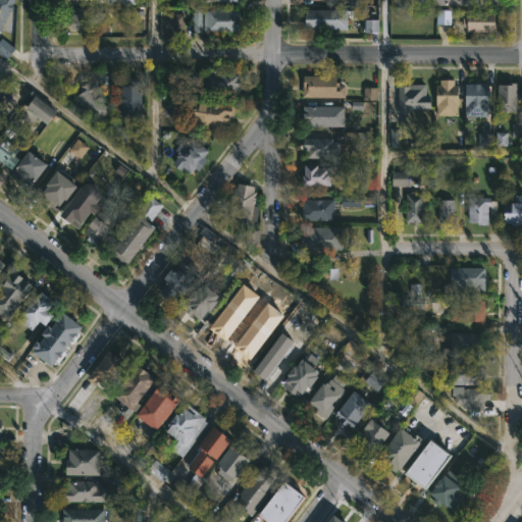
[(15,0),(0,34),(0,0),(15,0)]
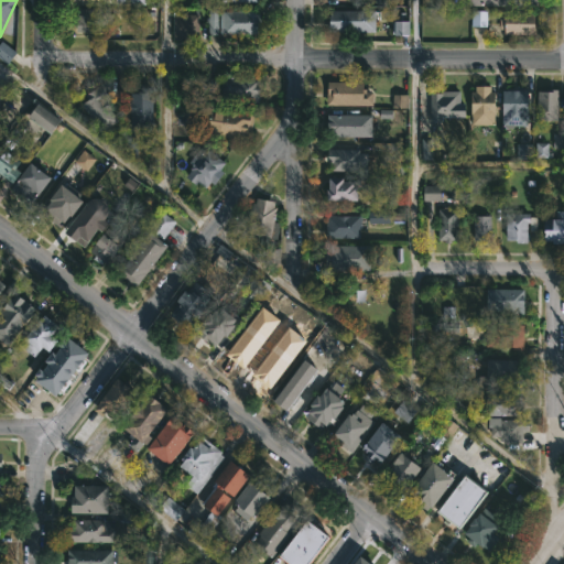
[(108,33),(77,32),(79,8),(117,9),(117,33),(108,33)]
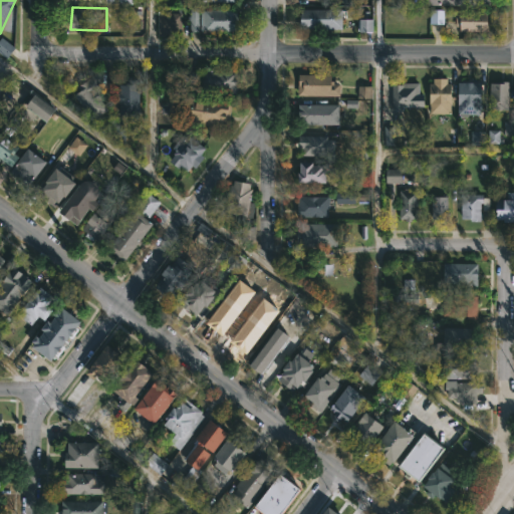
[(200,9),(200,11),(205,11),(205,10),(238,10),(236,30),(191,31),(192,17),(183,17),(183,8),(200,8),(200,9)]
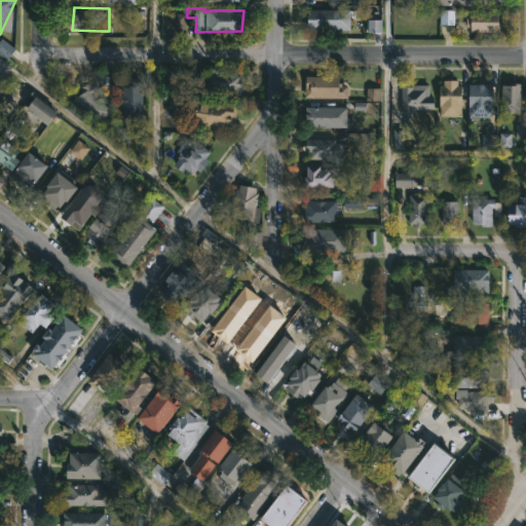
[(352,30),(309,30),(309,9),(352,9),(352,30)]
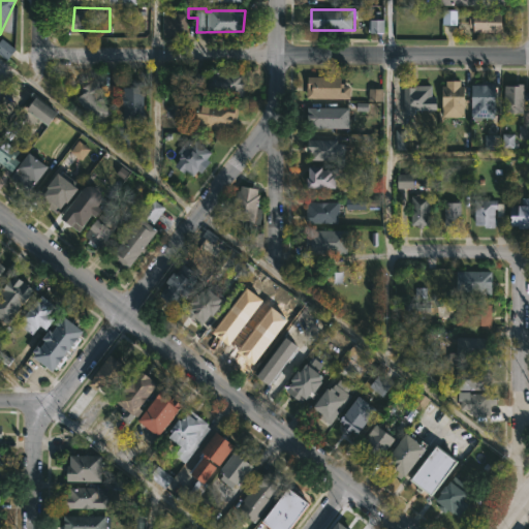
[(442,24),(456,24),(457,9),(442,9),(442,24)]
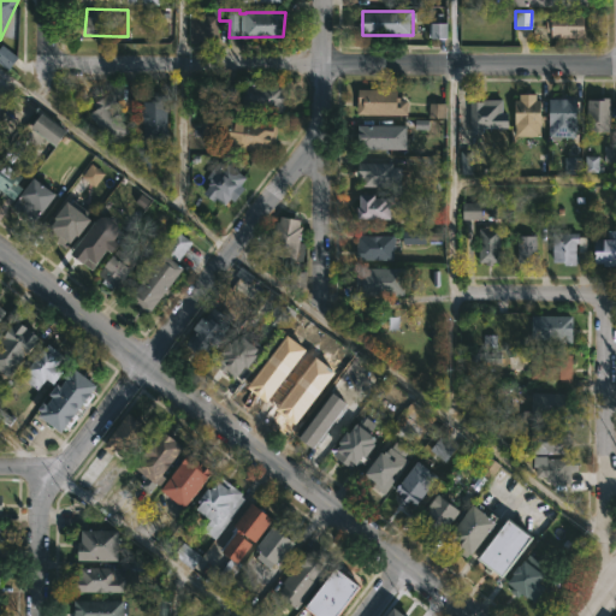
[(586,15),(586,30),(588,30),(588,39),(554,37),(554,31),(548,31),(548,17),(552,17),(552,13),(586,15)]
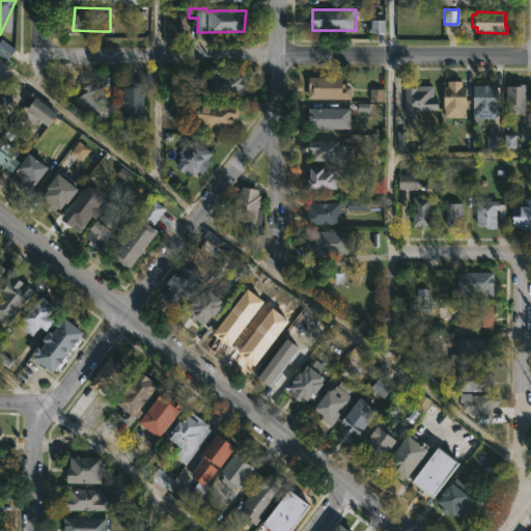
[(188,37),(165,36),(165,14),(189,14),(188,37)]
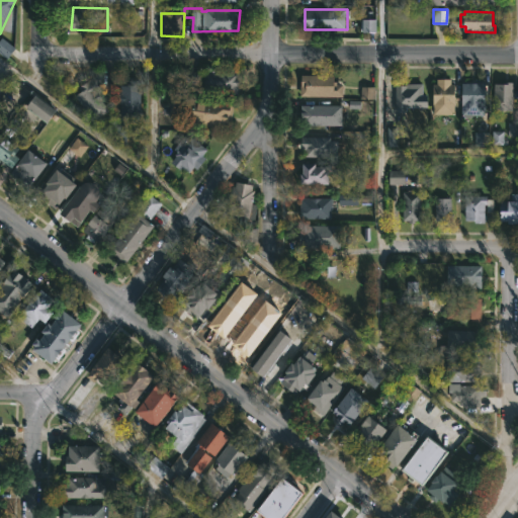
[(362,32),(375,32),(375,19),(362,19),(362,32)]
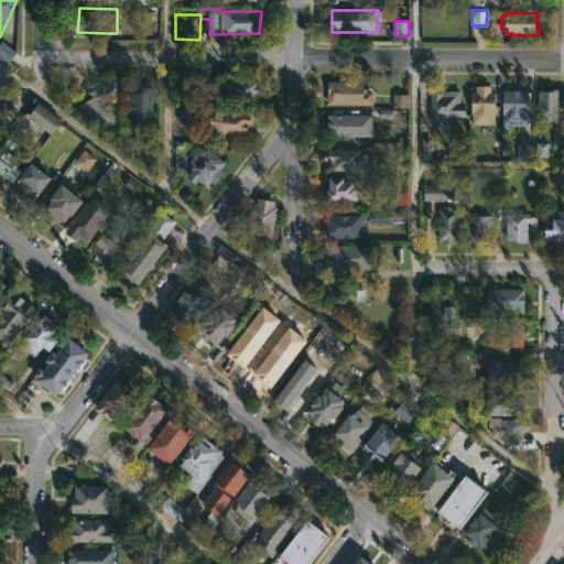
[(0,58),(8,64),(17,52),(1,42),(0,43),(0,58)]
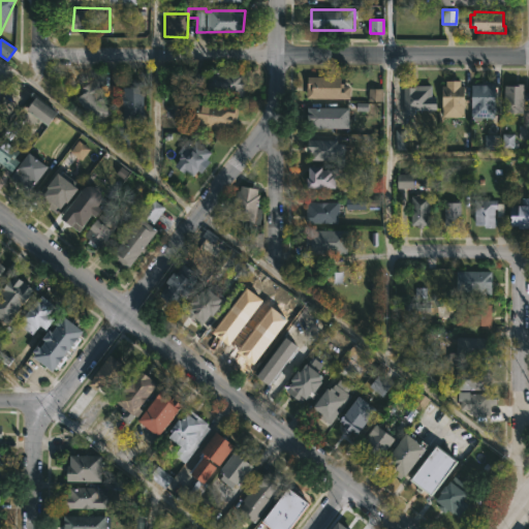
[(245,72),(245,97),(232,97),(232,95),(209,95),(209,71),(245,72)]
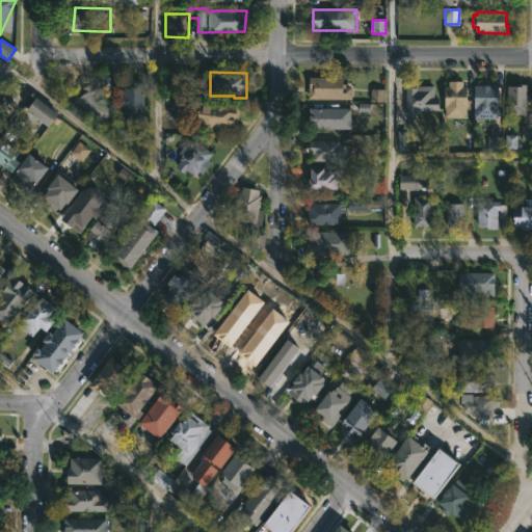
[(344,77),(344,85),(353,85),(353,99),(310,99),(310,76),(344,77)]
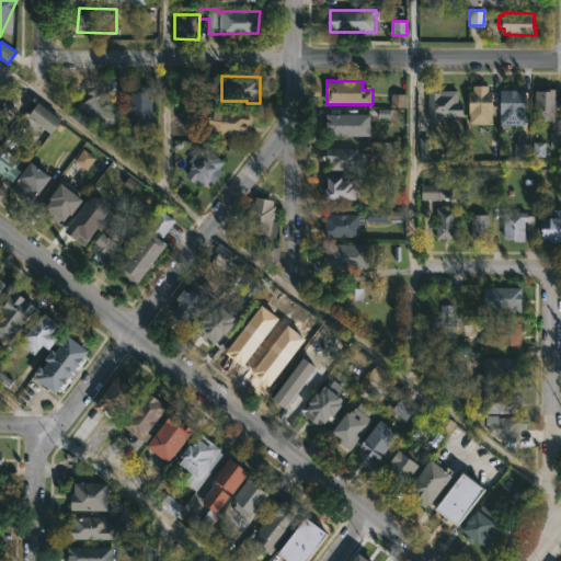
[(119,118),(100,132),(82,104),(89,100),(86,94),(106,81),(115,94),(107,99),(119,118)]
